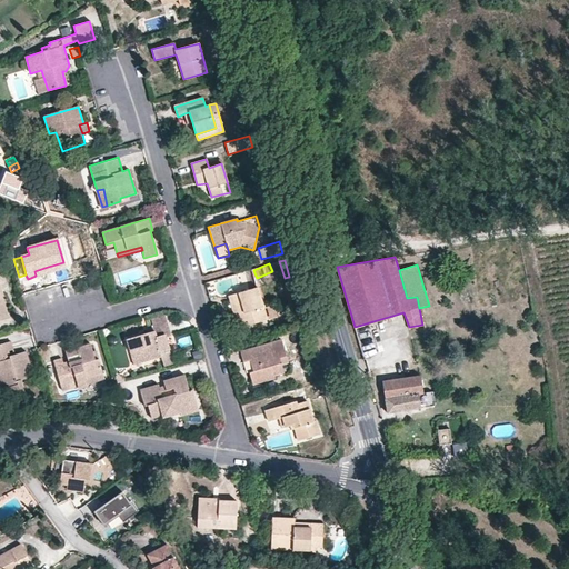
[(49,272),(48,267),(35,271),(36,276),(49,272)]
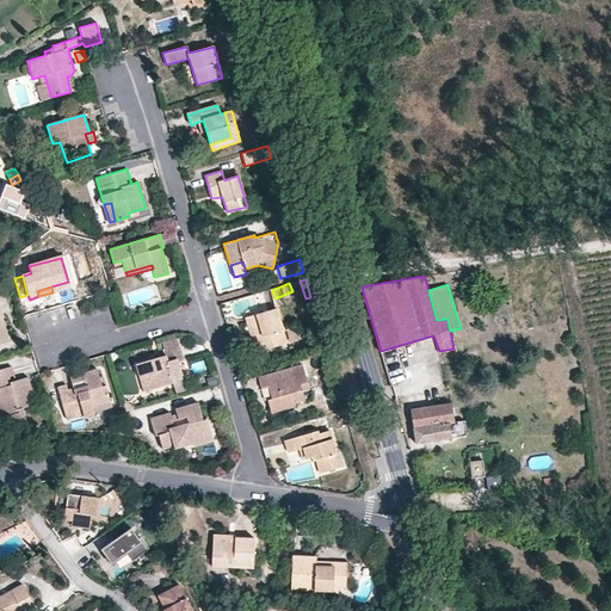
[(251,353),(287,343),(284,331),(277,308),(245,318),(251,338),(246,340),(251,353)]
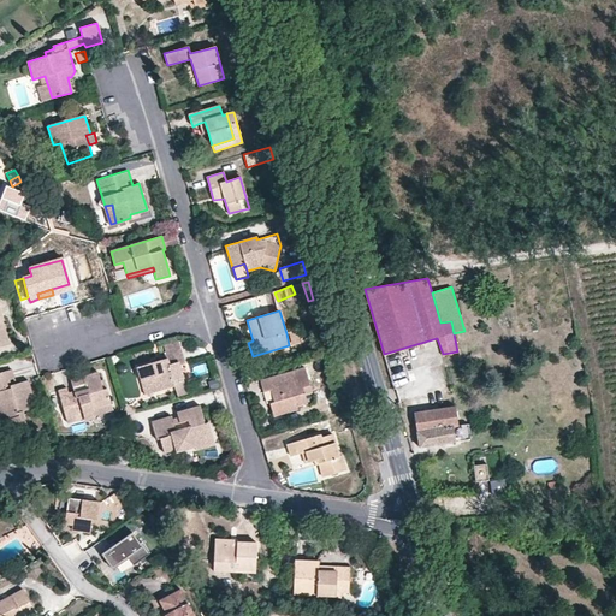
[(286,333),(289,345),(303,342),(300,329),(286,333)]
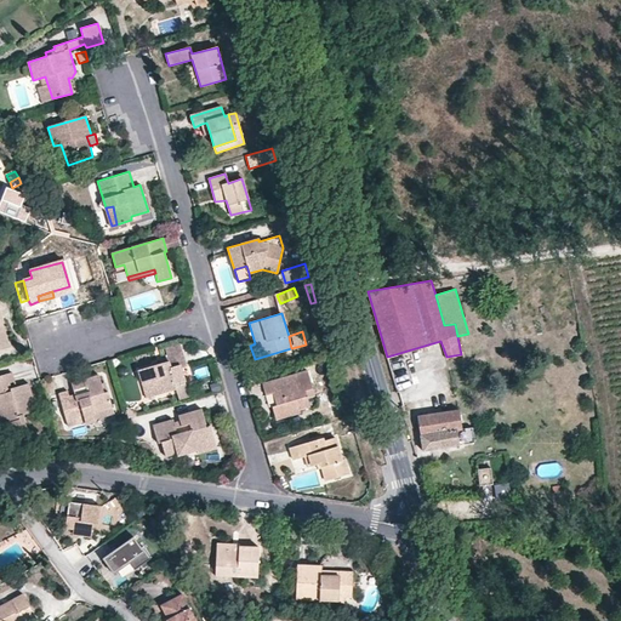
[(172,355),(180,353),(177,345),(170,347),(172,355)]
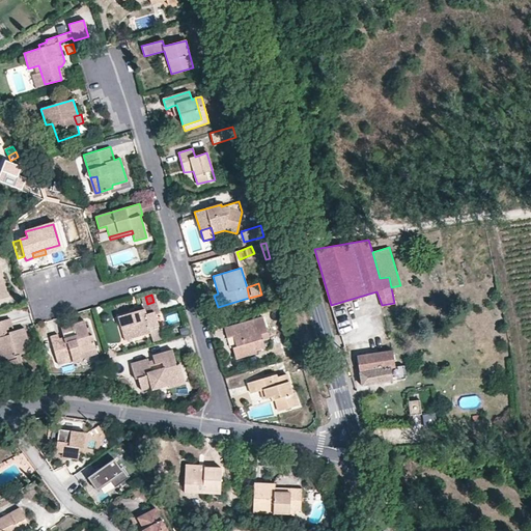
[(156,302),(154,302),(147,304),(145,297),(141,298),(144,309),(118,316),(124,339),(149,333),(148,329),(158,326),(155,314),(159,313),(156,302)]
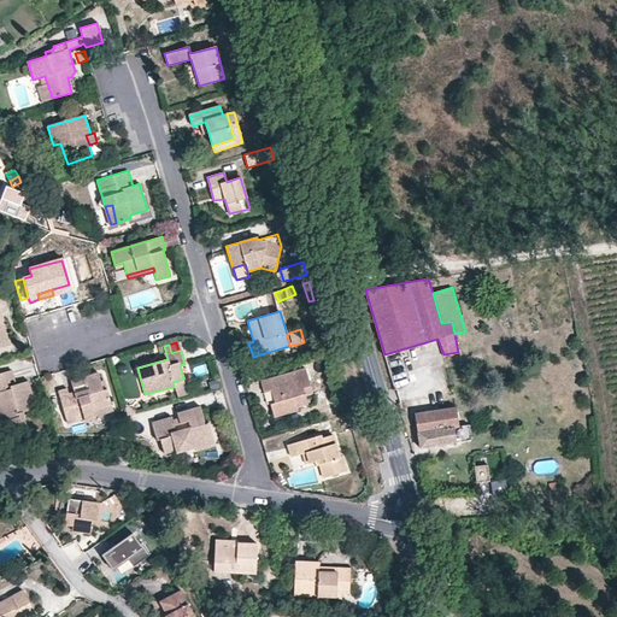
[(0,405),(5,421),(10,439),(27,434),(22,417),(19,417),(18,412),(35,407),(28,381),(15,385),(10,387),(9,381),(12,380),(10,371),(0,374),(0,405)]
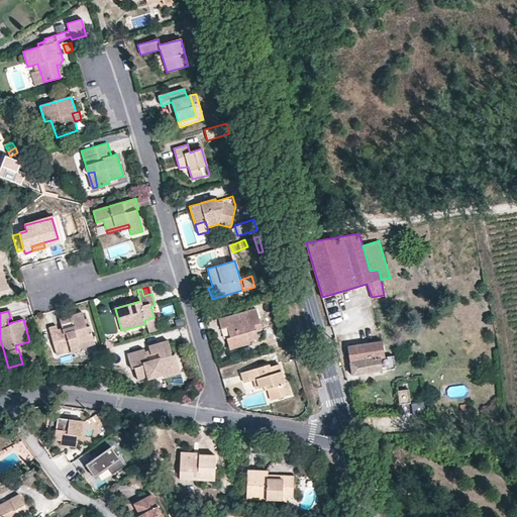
[(59,329),(58,325),(48,328),(56,354),(79,347),(78,343),(92,339),(89,326),(86,326),(81,312),(60,319),(61,324),(62,328),(59,329)]
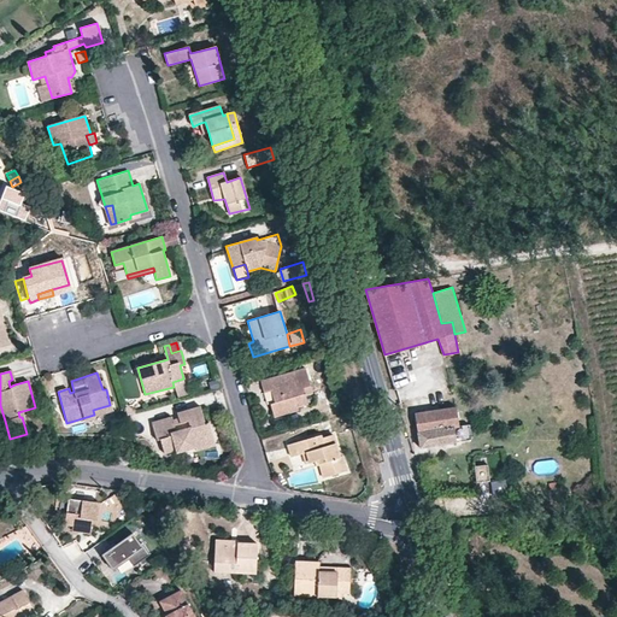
[(289,372),(260,381),(263,392),(270,391),(275,403),(270,405),(274,417),(298,410),(297,407),(306,405),(304,395),(312,393),(309,378),(293,383),(289,372)]
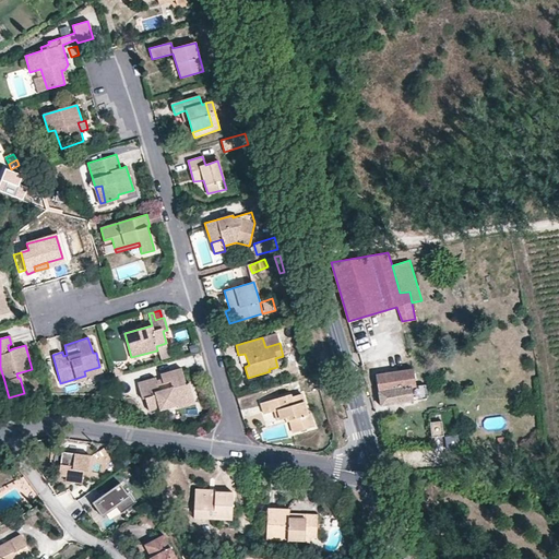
[(171,360),(166,343),(156,346),(157,351),(161,363),(171,360)]
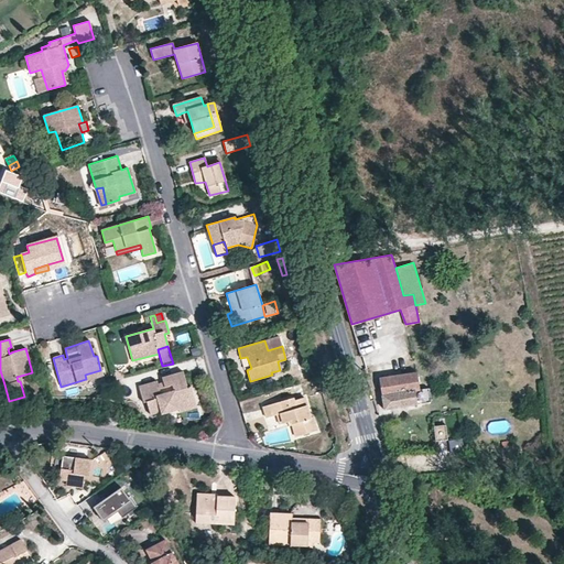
[(85,375),(86,379),(102,375),(100,370),(85,375)]
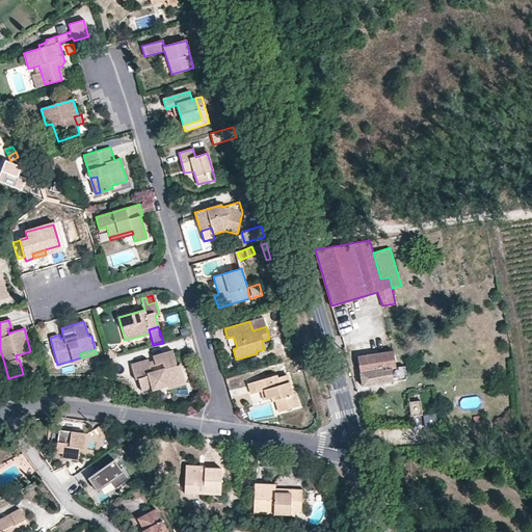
[(109,349),(107,349),(109,357),(117,355),(116,353),(109,349)]
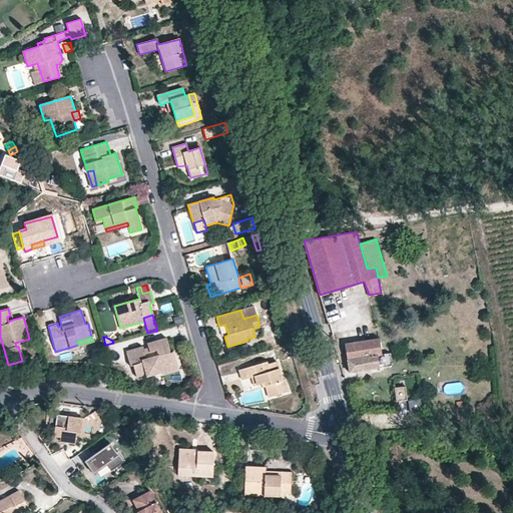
[(378,338),(345,343),(350,372),(378,368),(377,356),(381,355),(378,338)]
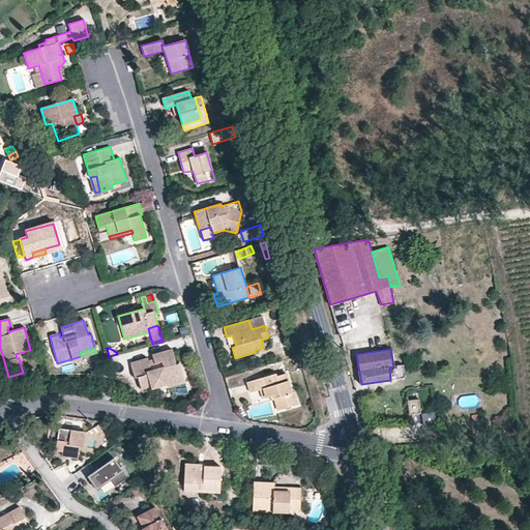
[(168,382),(183,378),(179,363),(176,364),(171,351),(151,356),(153,364),(149,365),(147,359),(129,364),(134,380),(138,379),(141,390),(151,388),(151,390),(168,385),(168,382)]
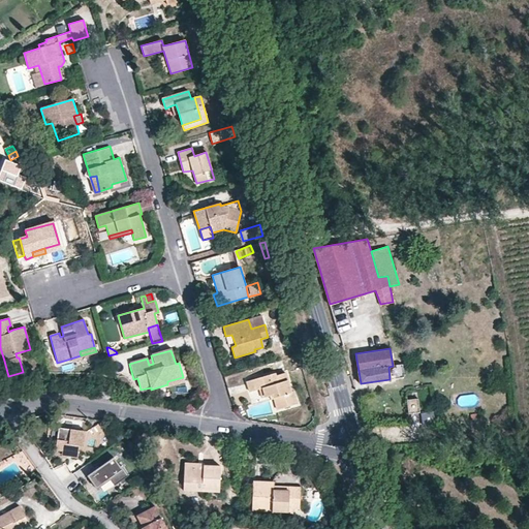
[(401,365),(393,366),(389,367),(390,379),(403,377),(401,365)]
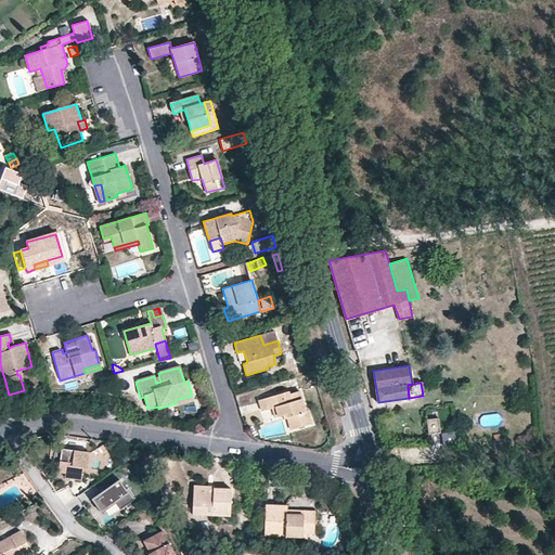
[(261,411),(271,409),(275,408),(278,416),(283,415),(285,414),(287,418),(291,429),(311,424),(309,412),(306,412),(299,391),(289,395),(288,391),(258,400),(261,411)]
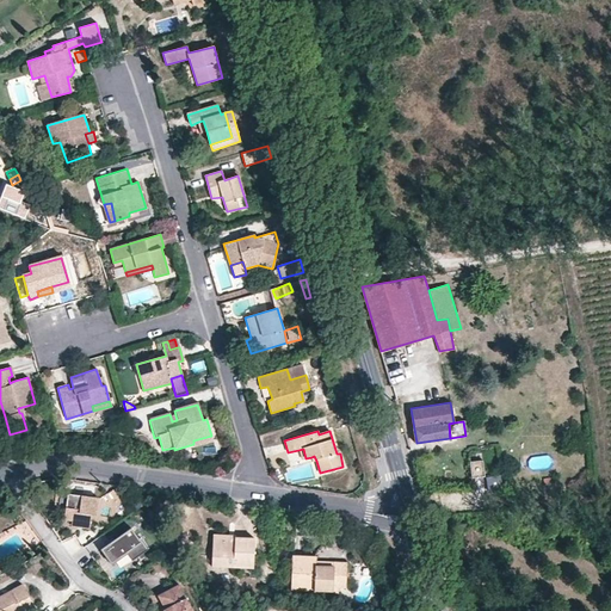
[(214,442),(211,436),(193,440),(193,444),(195,446),(214,442)]
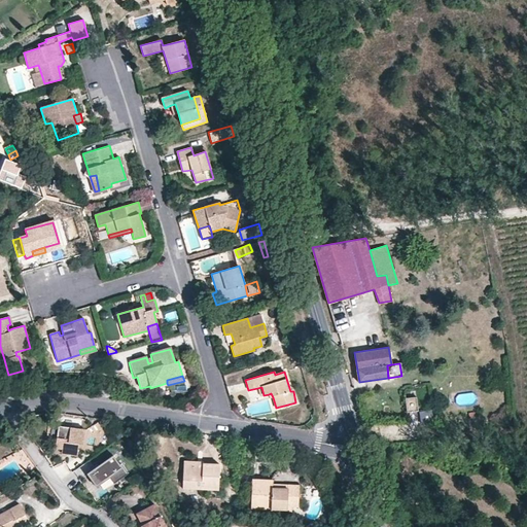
[(416,396),(406,398),(408,412),(418,410),(416,396)]
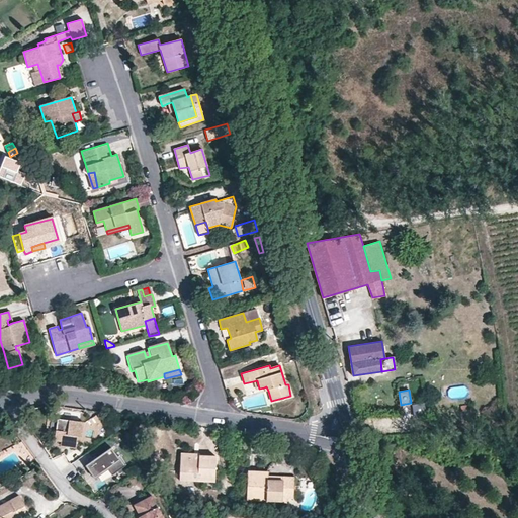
[(415,416),(426,414),(424,404),(413,405),(415,416)]
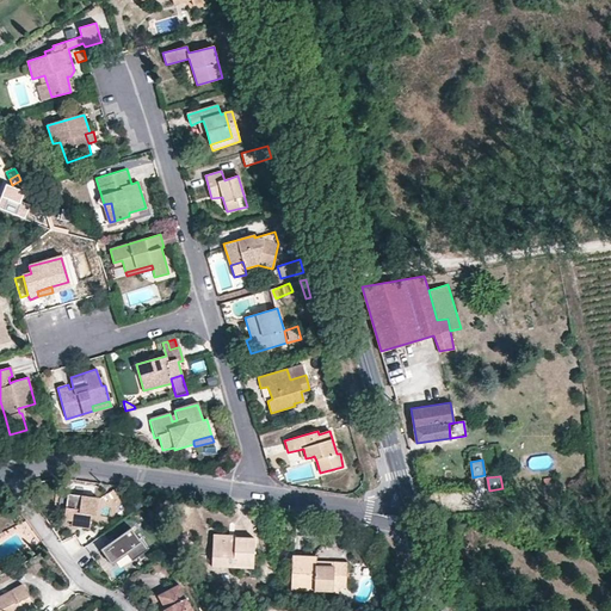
[(91,517),(93,499),(67,495),(63,522),(73,523),(72,530),(88,532),(91,517)]
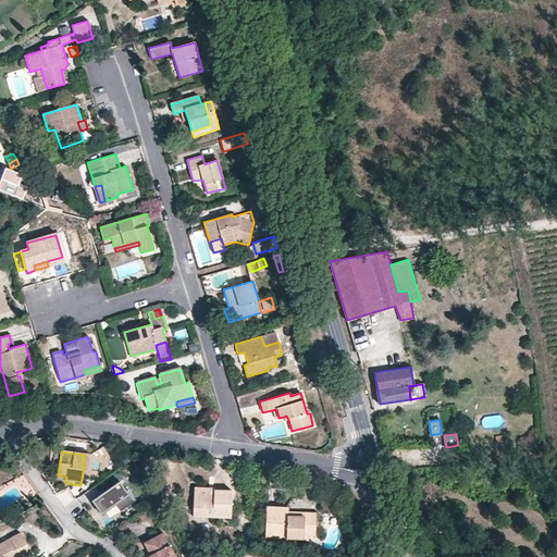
[(120,483),(99,498),(100,500),(94,506),(102,517),(116,507),(122,514),(136,503),(128,492),(127,493),(120,483)]
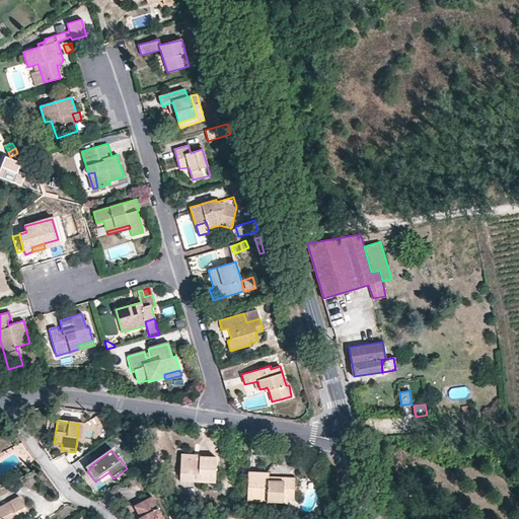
[(200,460),(180,459),(180,482),(214,484),(216,457),(200,457),(200,460)]
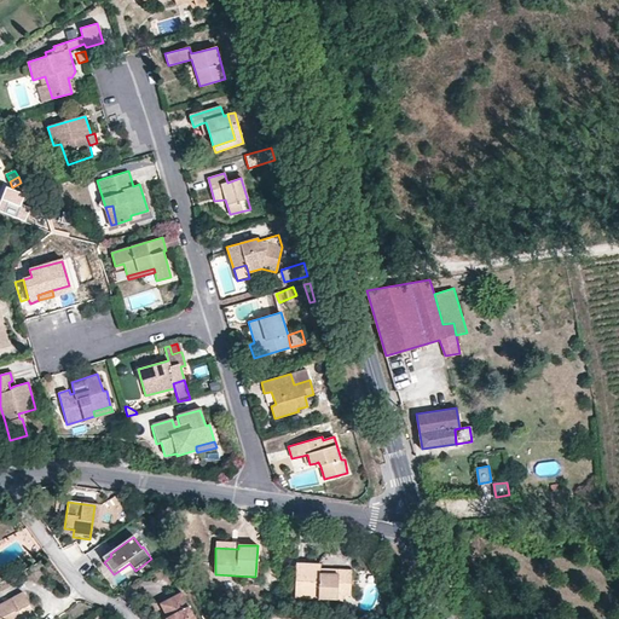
[(319,574),(320,570),(320,566),(296,565),(295,597),(337,600),(337,595),(343,595),(350,596),(351,571),(339,571),(339,574),(319,574)]
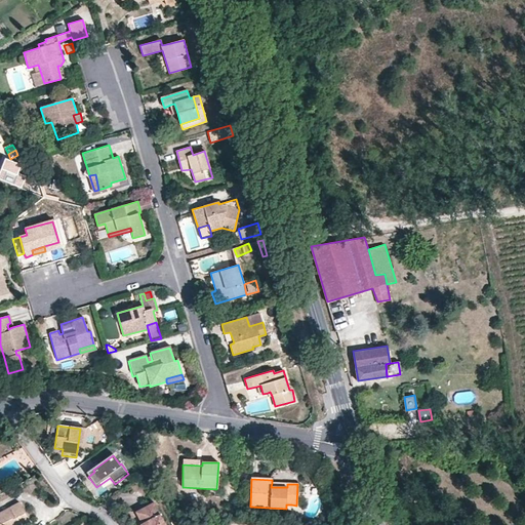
[(0,524),(17,524),(27,524),(30,524),(19,503),(0,513),(0,524)]
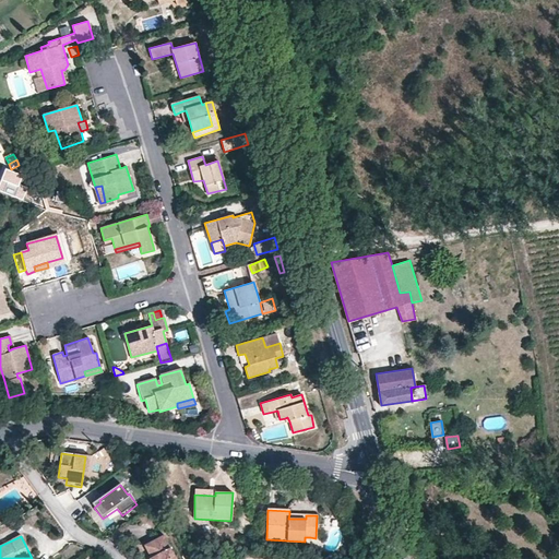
[(175,558),(163,537),(145,546),(152,558),(151,558),(175,558)]
